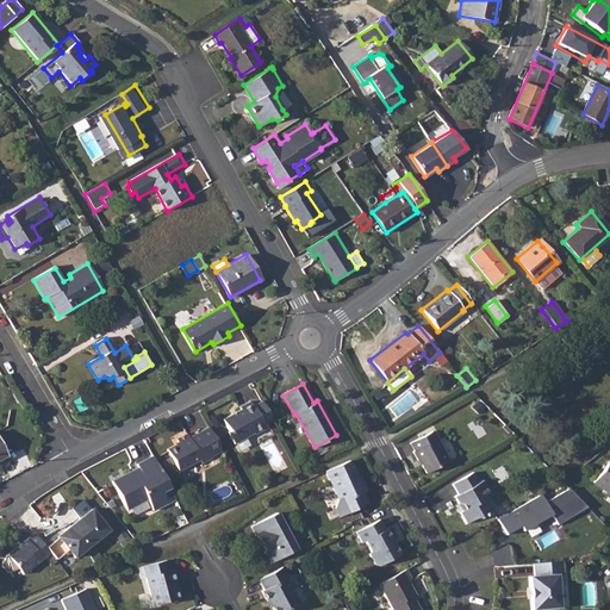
[(240,410),(222,418),(228,430),(225,431),(231,442),(251,433),(251,434),(263,429),(262,424),(272,419),(261,400),(251,405),(249,400),(237,406),(240,410)]
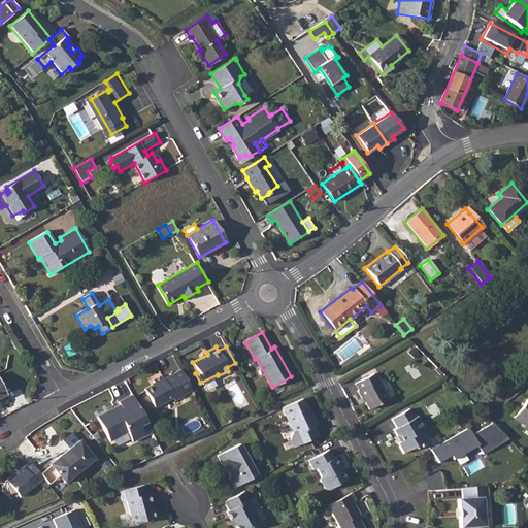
[(155,383),(144,388),(154,406),(172,397),(173,400),(183,396),(183,394),(191,390),(180,369),(171,374),(163,378),(161,374),(153,378),(155,383)]
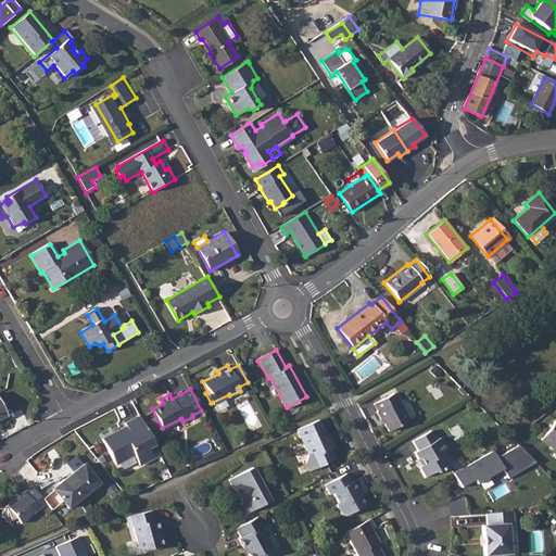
[(396,393),(377,404),(380,411),(378,412),(382,420),(384,419),(391,430),(411,420),(396,393)]
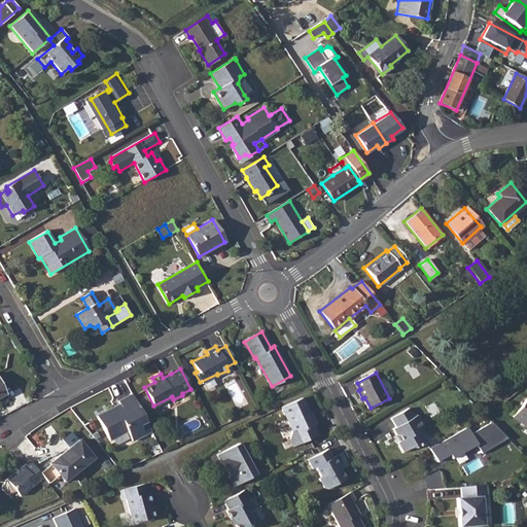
[(145,421),(131,393),(117,401),(118,403),(96,415),(108,441),(126,431),(131,442),(142,435),(150,431),(145,421)]
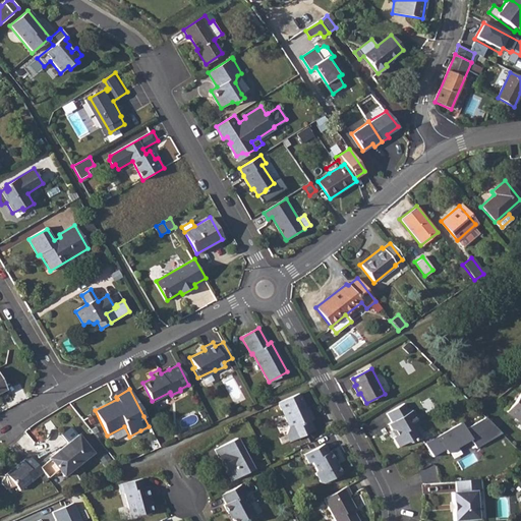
[(298,393),(278,402),(290,426),(287,433),(290,441),(314,430),(309,420),(312,419),(308,409),(306,411),(298,393)]
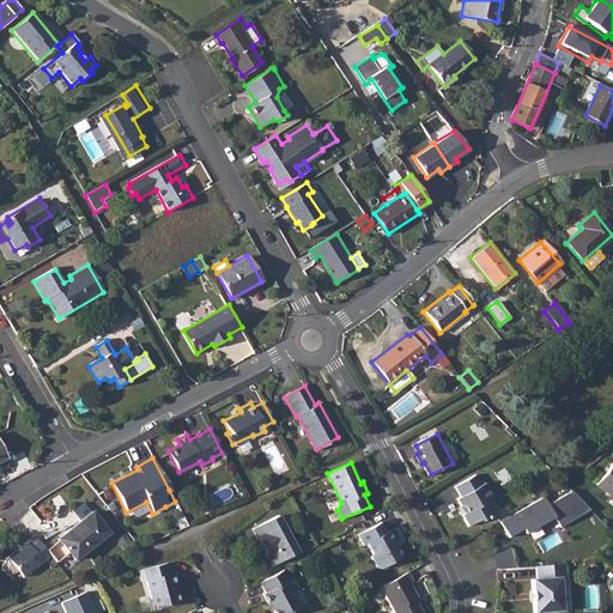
[(612,463),(596,485),(612,497),(612,463)]
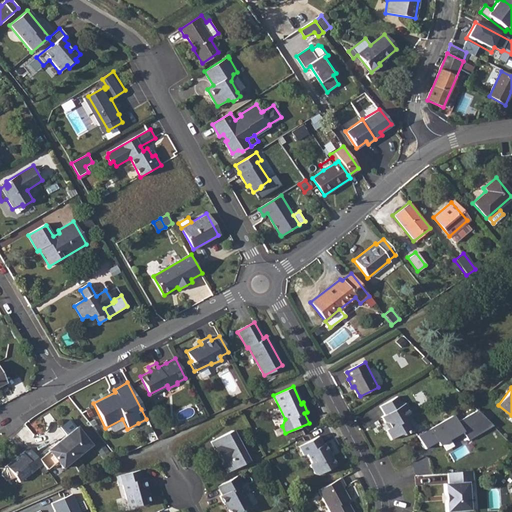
[(398,396),(381,405),(386,413),(383,415),(389,427),(387,429),(392,438),(400,434),(404,434),(415,428),(409,417),(413,415),(406,402),(402,404),(398,396)]
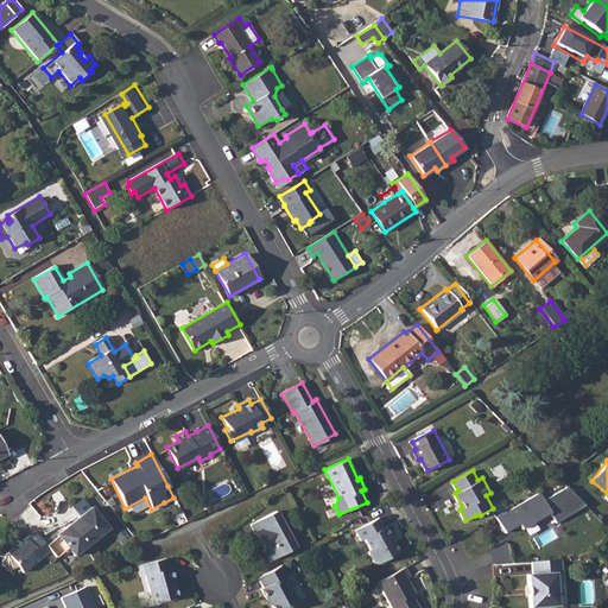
[(540,492),(498,517),(507,533),(523,524),(525,529),(552,513),(558,523),(587,506),(568,487),(546,500),(540,492)]
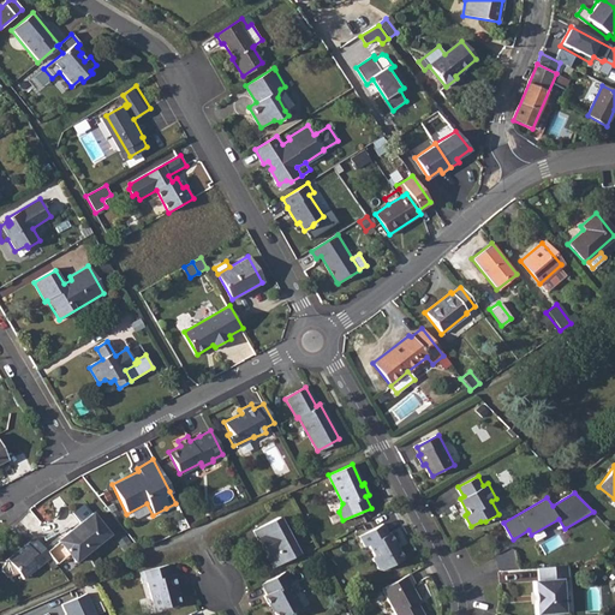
[(90,513),(57,541),(72,562),(107,535),(90,513)]
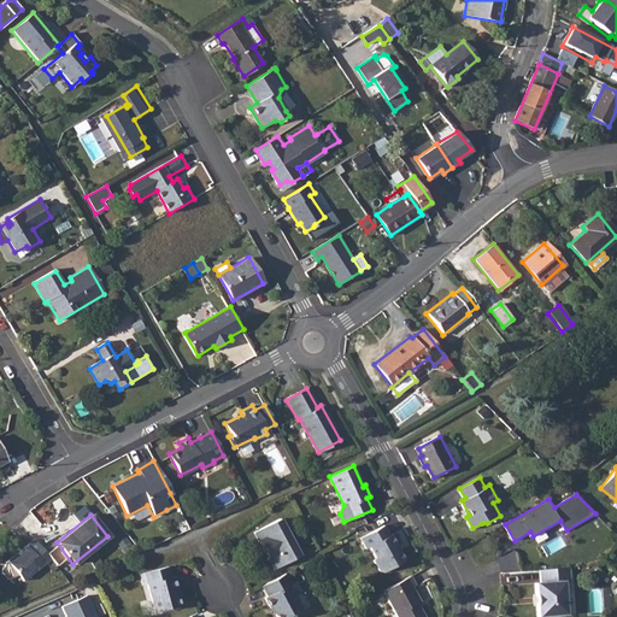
[(281,519),(254,533),(259,541),(260,541),(269,558),(268,558),(274,570),(300,556),(281,519)]
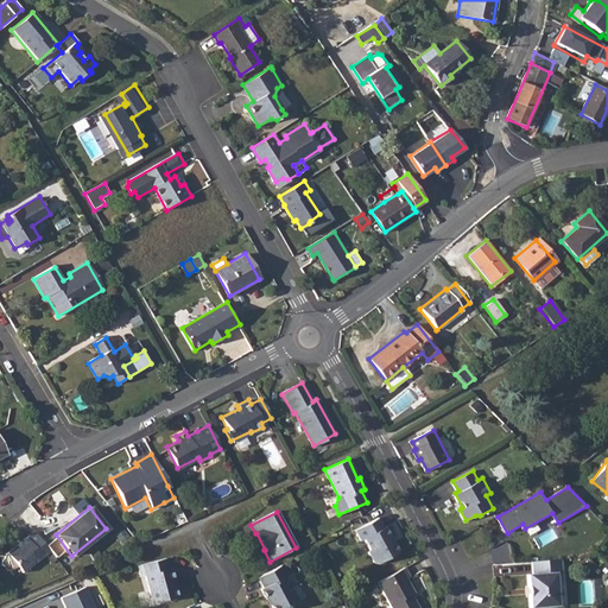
[(378,519),(355,530),(361,540),(365,538),(371,549),(369,552),(373,561),(379,563),(399,552),(387,527),(384,529),(378,519)]
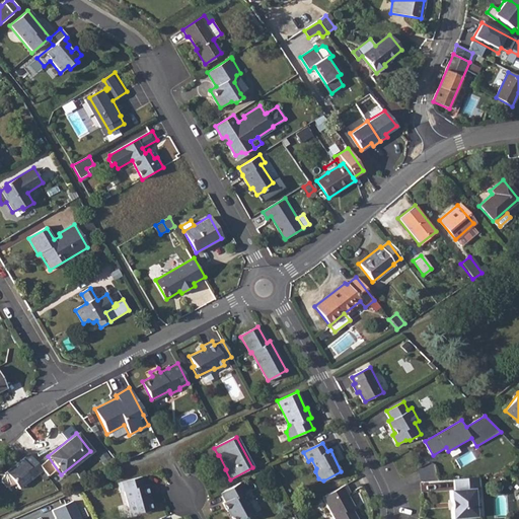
[(29,453),(7,471),(20,488),(43,469),(29,453)]
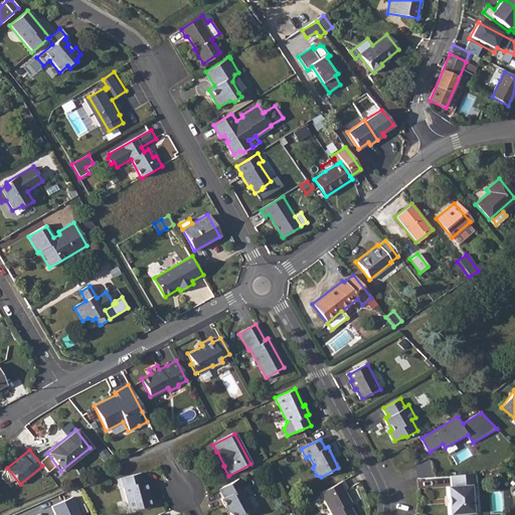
[(141,472),(117,478),(120,488),(124,487),(130,512),(151,506),(147,491),(149,491),(146,480),(144,481),(141,472)]
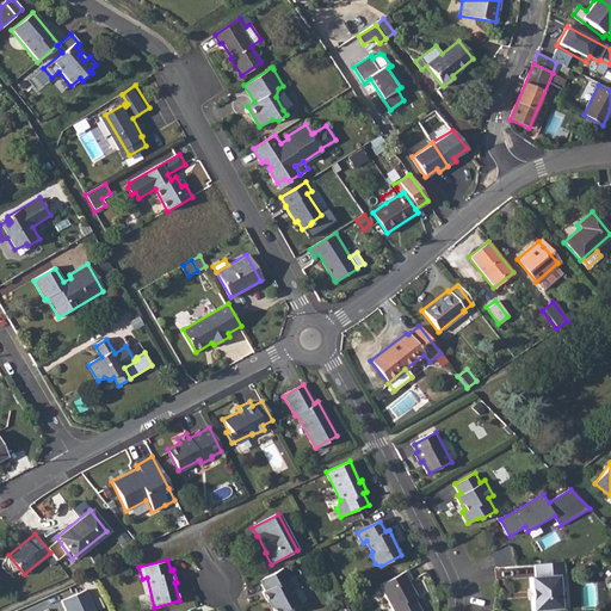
[(565,562),(535,565),(536,576),(531,578),(534,610),(561,608),(560,576),(565,575),(565,562)]
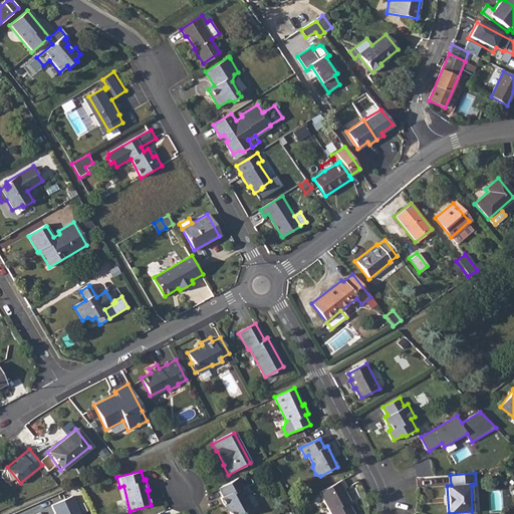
[(238,477),(219,488),(223,495),(221,497),(226,506),(227,506),(231,513),(242,513),(252,508),(241,488),(244,486),(238,477)]
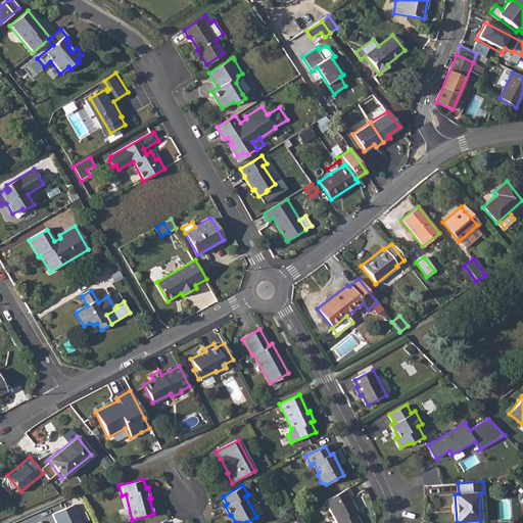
[(348,488),(326,501),(336,522),(360,522),(353,512),(357,510),(349,497),(352,496),(348,488)]
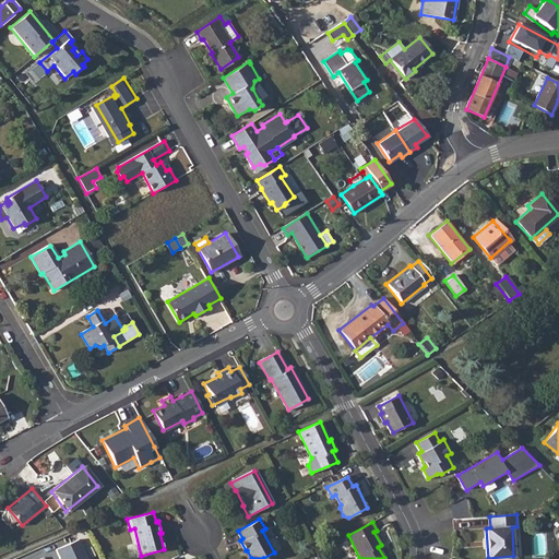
[(88,558),(81,539),(57,549),(60,558),(88,558)]
